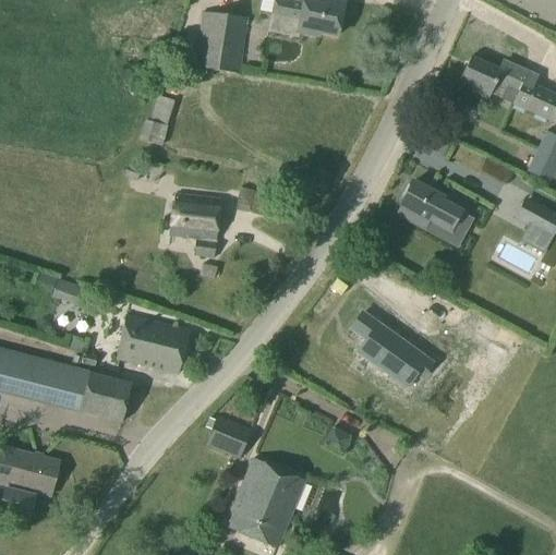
[(298,36),(299,32),(318,35),(319,31),(338,35),(343,2),(333,0),(273,0),(270,12),(272,12),(268,29),(298,36)]
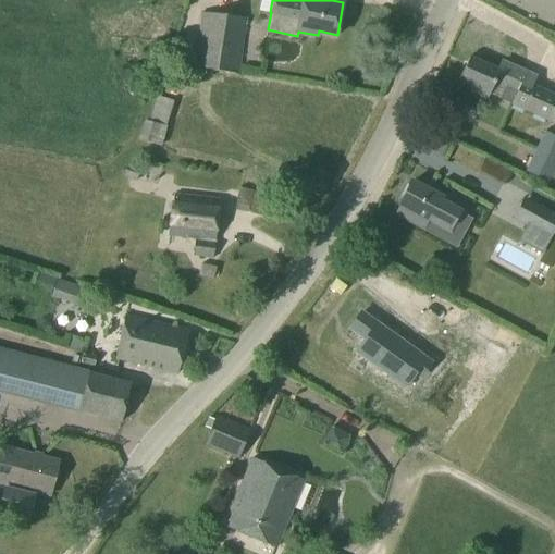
[(238,72),(246,15),(202,10),(196,66),(238,72)]
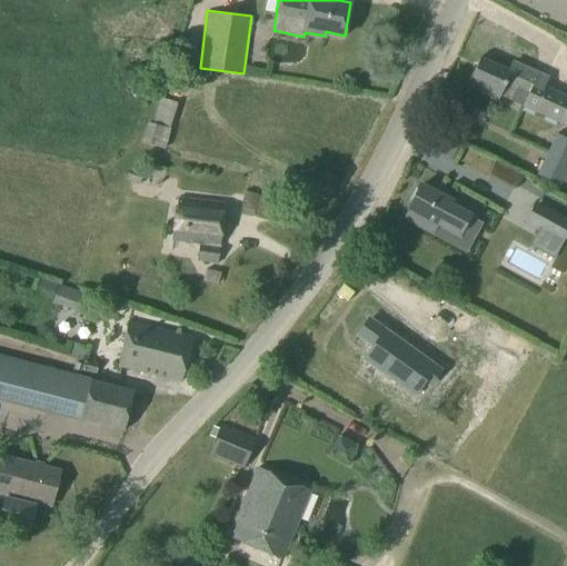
[(480,57),(470,80),(484,87),(481,92),(498,99),(506,82),(517,88),(511,99),(524,105),(563,122),(566,123),(566,95),(536,81),(540,72),(515,60),(510,70),(480,57)]
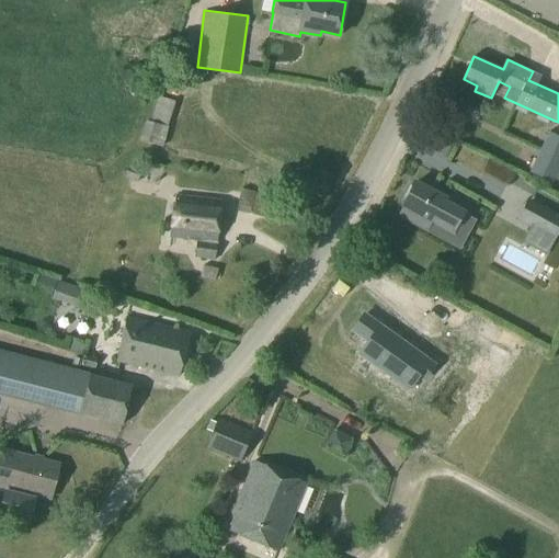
[(162,146),(175,101),(160,97),(152,122),(148,120),(143,139),(162,146)]
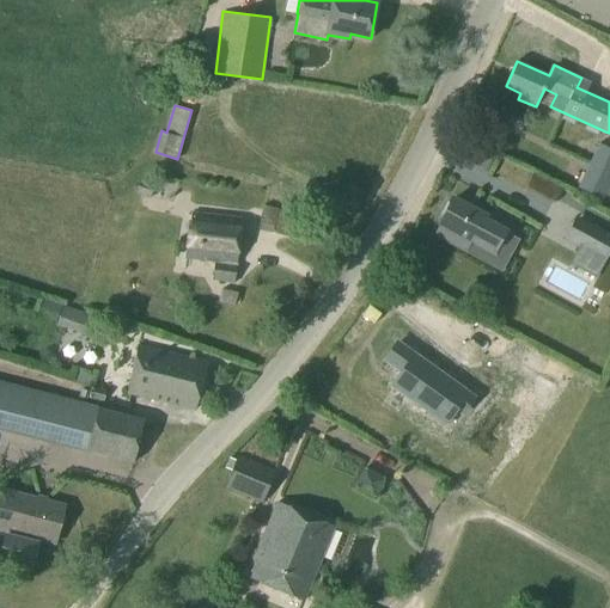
[(609,146),(601,142),(579,186),(603,198),(609,188),(609,146)]
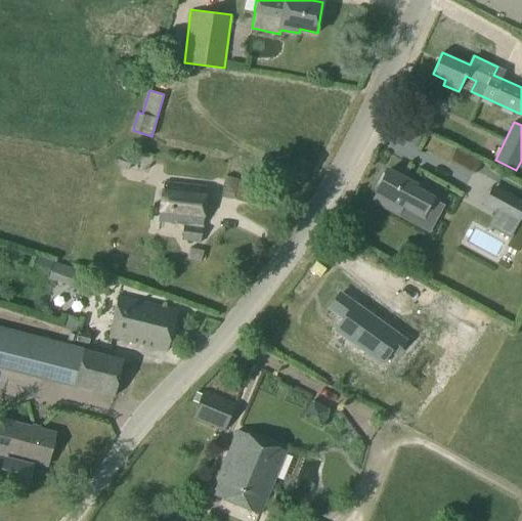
[(132,159),(119,155),(117,165),(129,168),(132,159)]
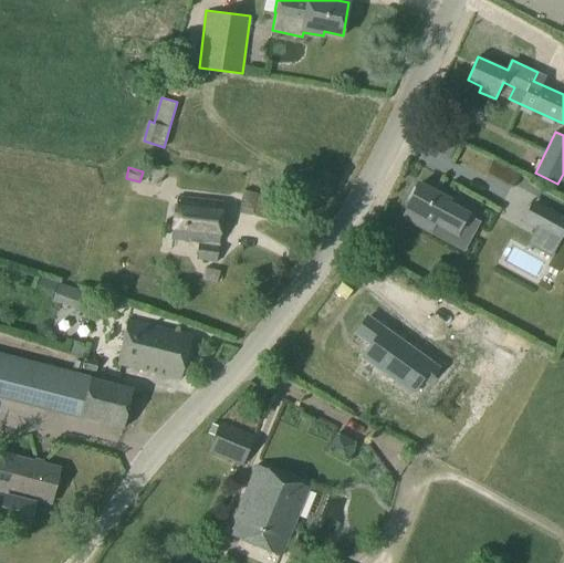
[(469,215),(466,214),(448,204),(450,199),(419,183),(407,206),(437,222),(441,214),(463,226),(469,215)]
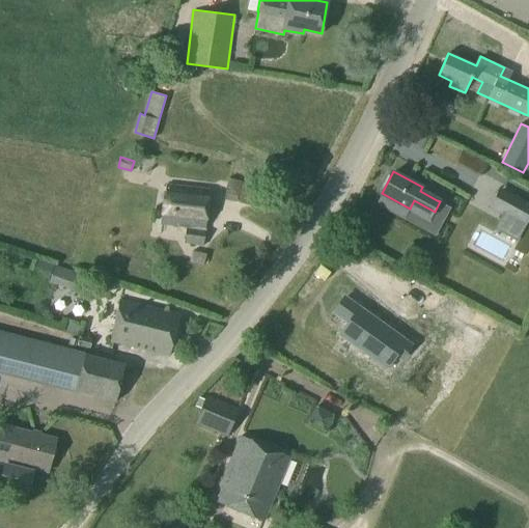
[(241,181),(229,177),(224,198),(235,200),(241,181)]
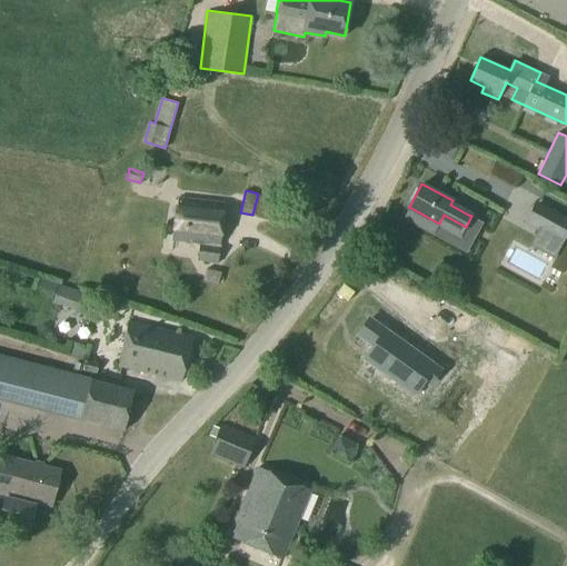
[(255,216),(292,224),(296,211),(278,208),(280,198),(260,194),(255,216)]
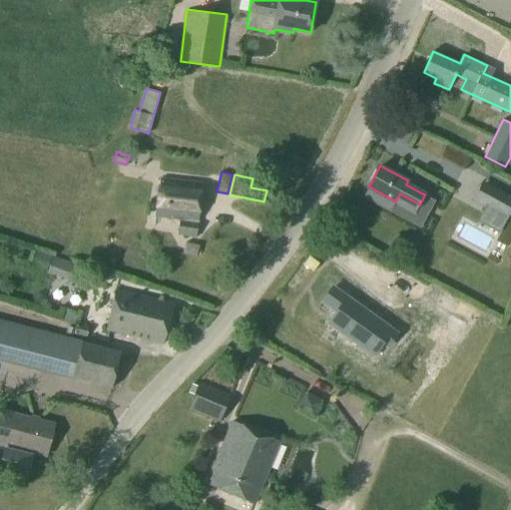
[(196,236),(202,182),(159,177),(155,215),(179,218),(177,233),(196,236)]
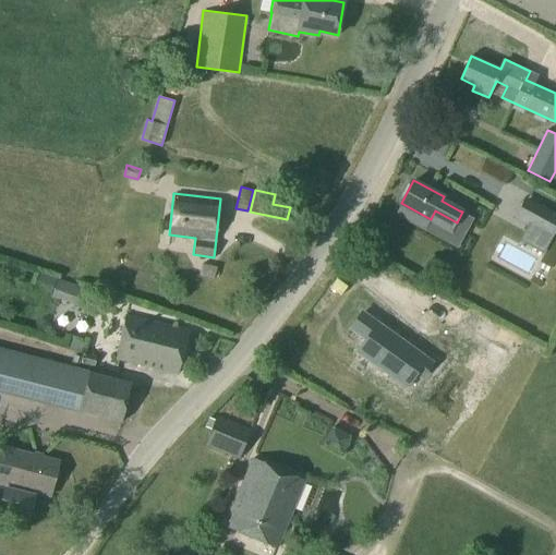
[(514,218),(552,238),(555,230),(555,209),(527,194),(514,218)]
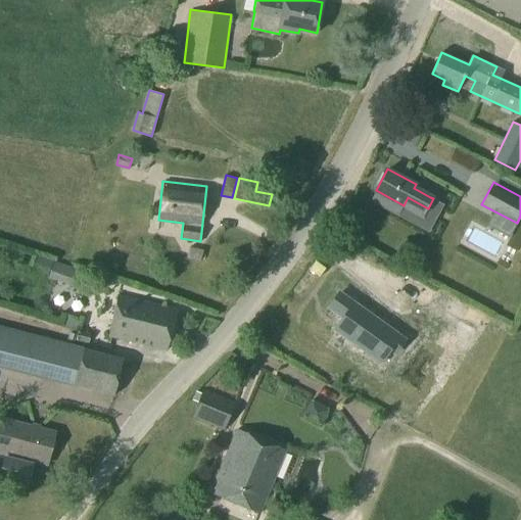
[(204,250),(190,247),(188,257),(201,261),(204,250)]
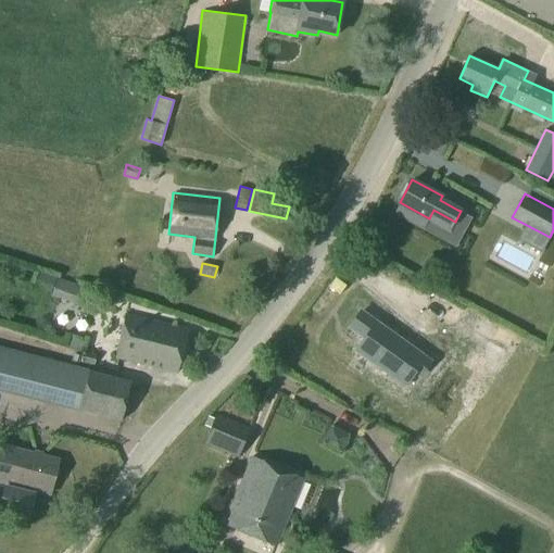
[(357,349),(406,384),(415,373),(420,376),(431,361),(377,322),(379,319),(375,316),(373,319),(362,311),(351,325),(366,336),(357,349)]
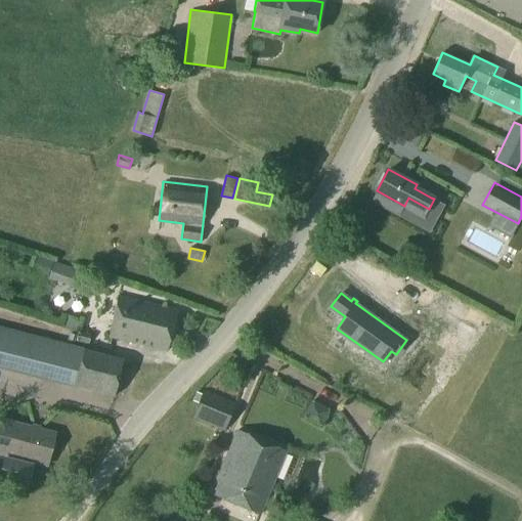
[(119,296),(110,336),(168,349),(178,309),(119,296)]
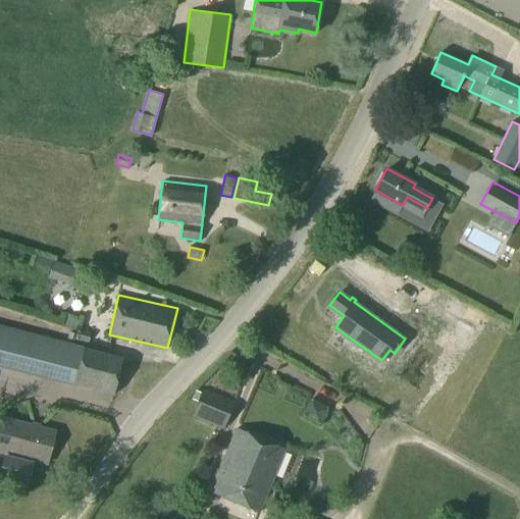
[(123,358),(0,325),(0,363),(114,393),(123,358)]
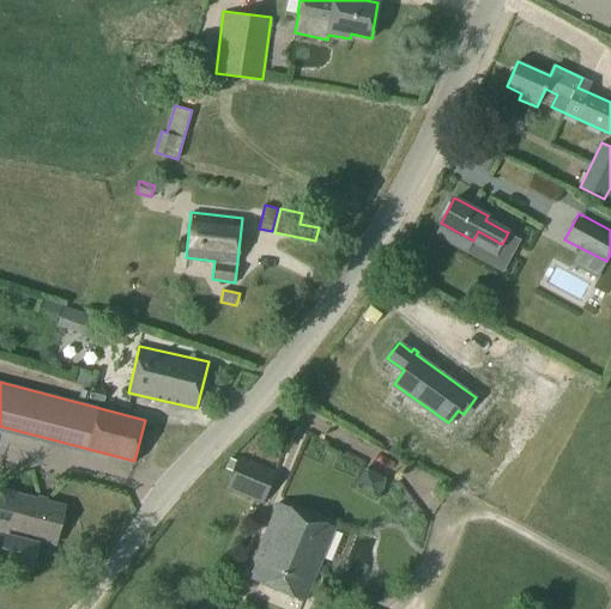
[(107,390),(92,387),(90,396),(104,400),(107,390)]
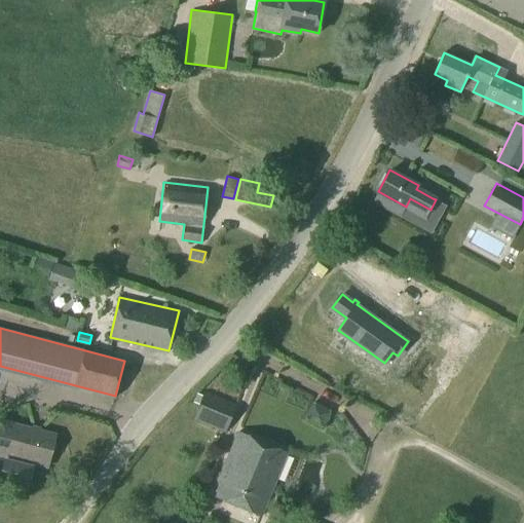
[(193,417),(225,432),(237,404),(206,390),(193,417)]
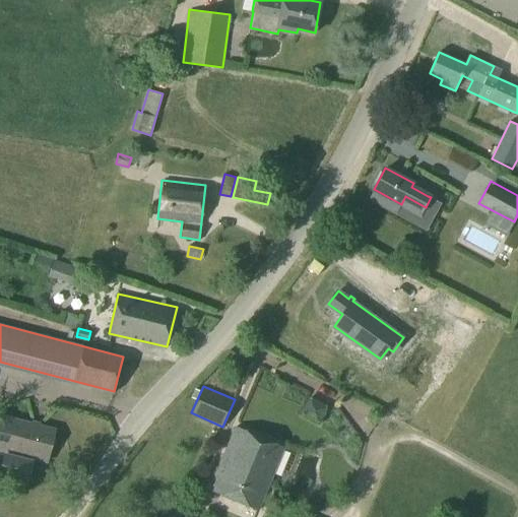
[(328,414),(336,397),(316,387),(308,404),(328,414)]
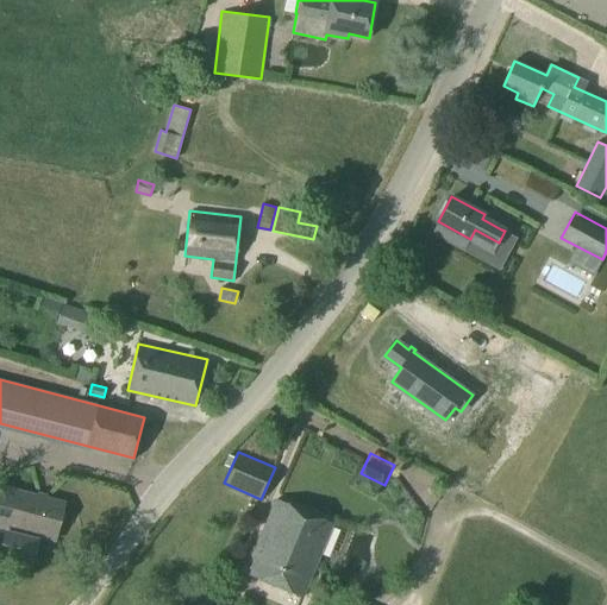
[(0,485),(0,523),(7,527),(0,555),(31,565),(39,534),(55,539),(58,524),(63,522),(66,514),(63,506),(64,503),(0,485)]
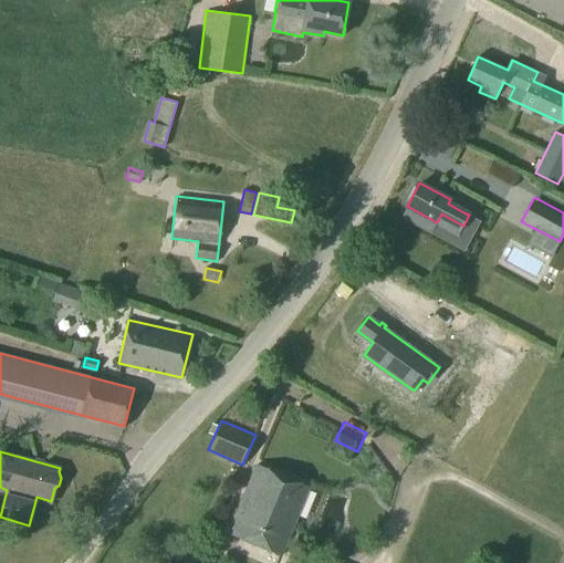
[(310,486),(257,464),(229,533),(282,555),(310,486)]
